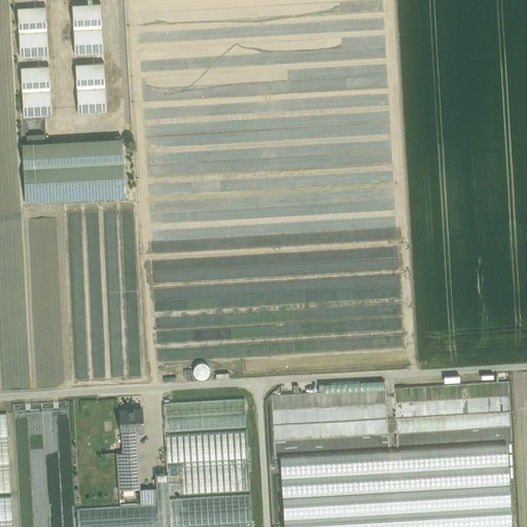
[(101,2),(72,4),(75,54),(103,53),(101,2)]
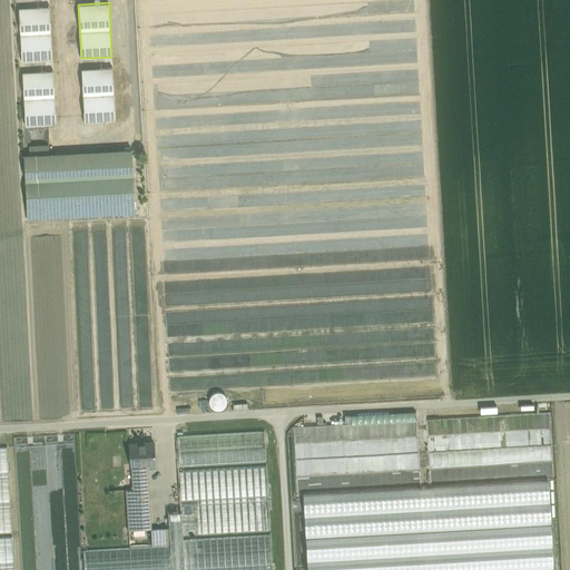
[(50,6),(19,8),(22,61),(52,60),(50,6)]
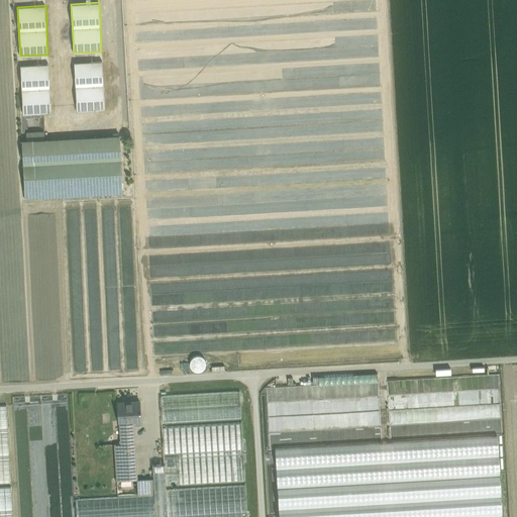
[(102,61),(74,63),(77,111),(105,109),(102,61)]
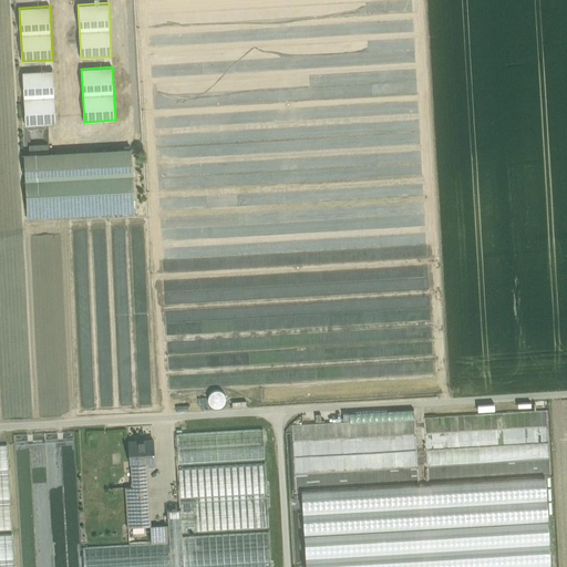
[(53,70),(22,72),(26,125),(55,123),(53,70)]
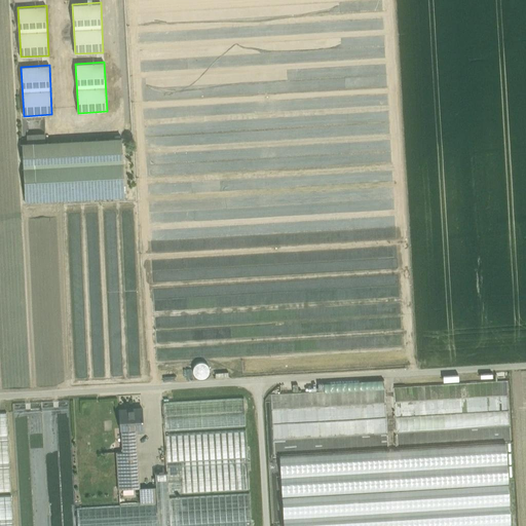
[(121,138),(22,143),(26,203),(124,198),(121,138)]
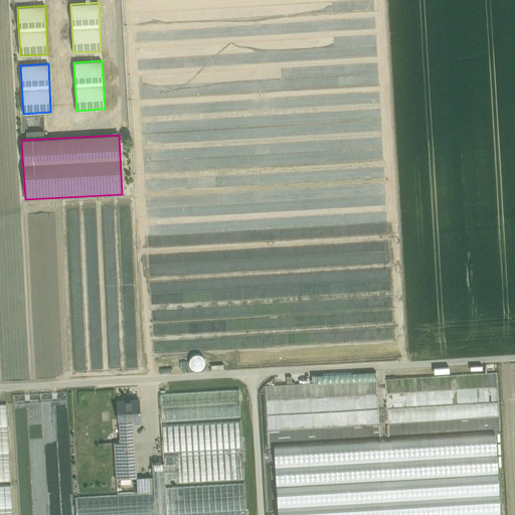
[(375,380),(374,371),(356,372),(356,381),(375,380)]
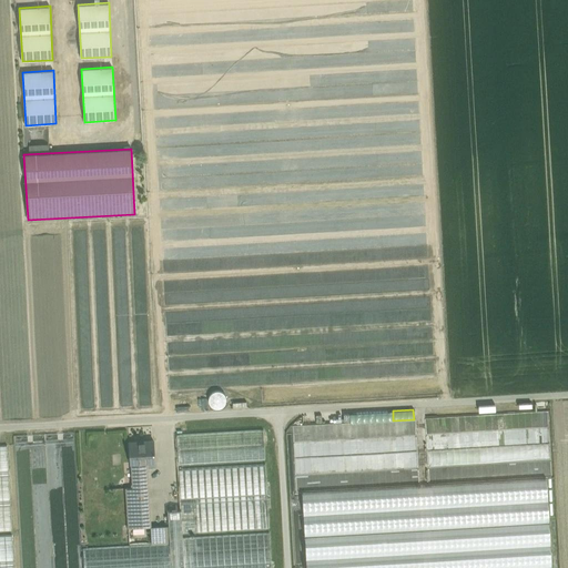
[(351,423),(372,422),(371,412),(351,413),(351,423)]
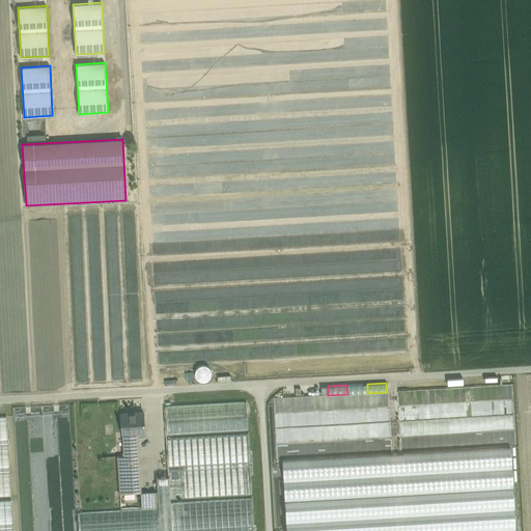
[(403,451),(511,445),(519,445),(514,385),(399,392),(403,451)]
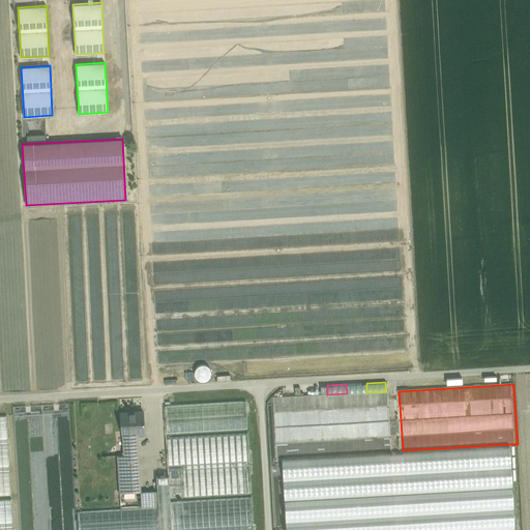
[(283,458),(394,451),(390,391),(386,391),(366,392),(347,393),(327,394),(274,398),(277,458),(283,458)]
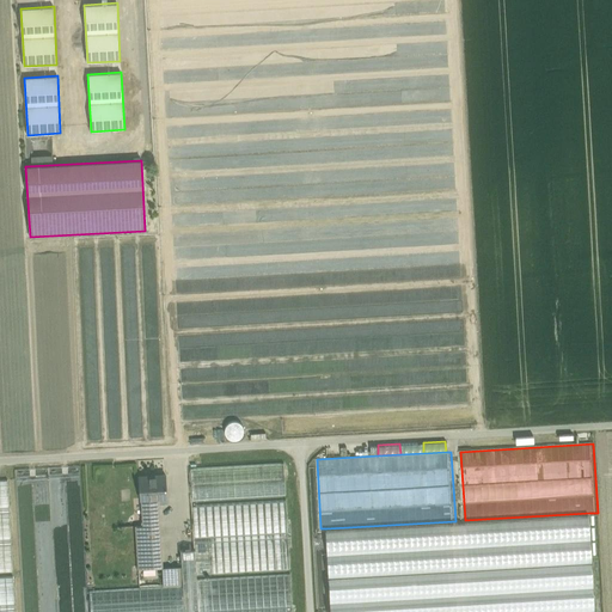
[(283,461),(188,467),(190,499),(285,493),(283,461)]
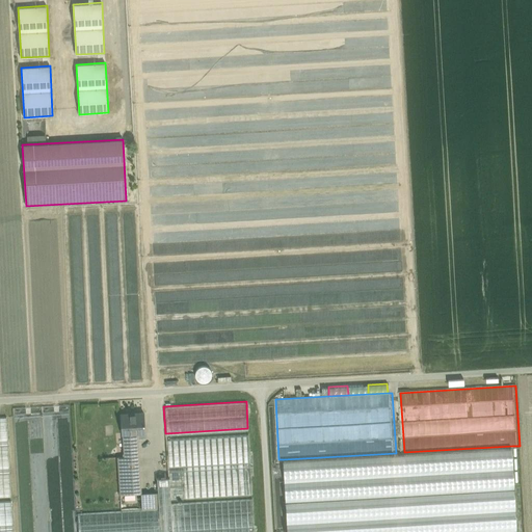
[(143,413),(129,413),(129,411),(120,411),(121,432),(137,432),(143,431),(143,413)]
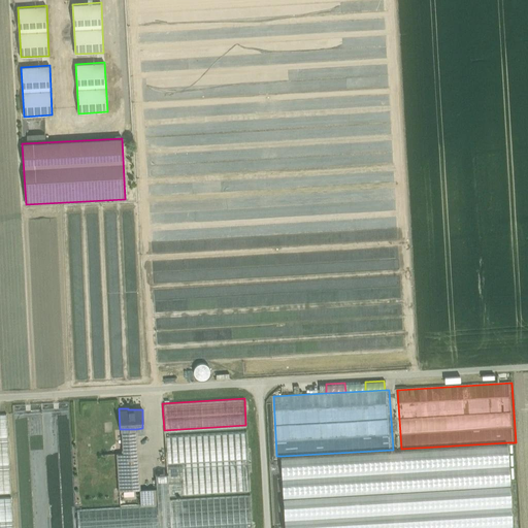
[(246,429),(164,434),(166,462),(248,458),(246,429)]
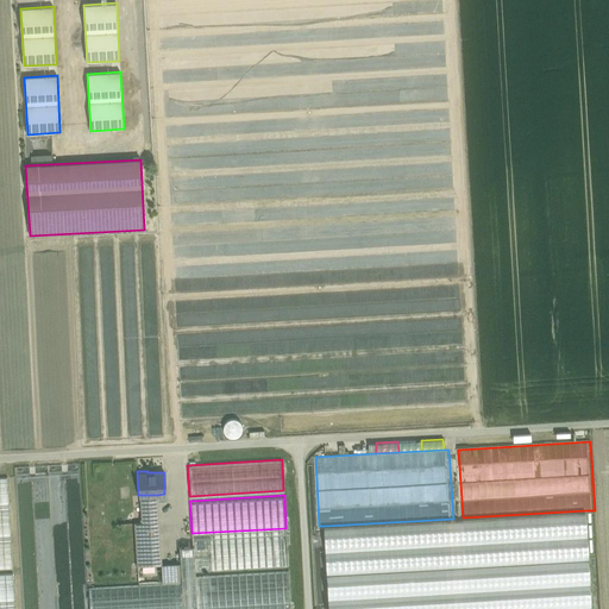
[(158,502),(138,503),(139,522),(140,522),(142,550),(159,550),(158,502)]
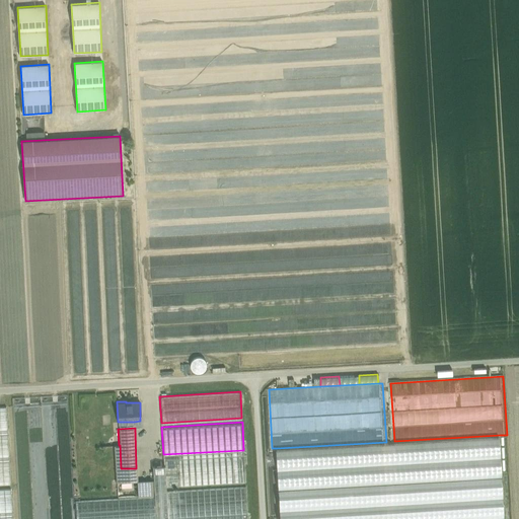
[(8,434),(0,434),(0,457),(9,457),(8,434)]
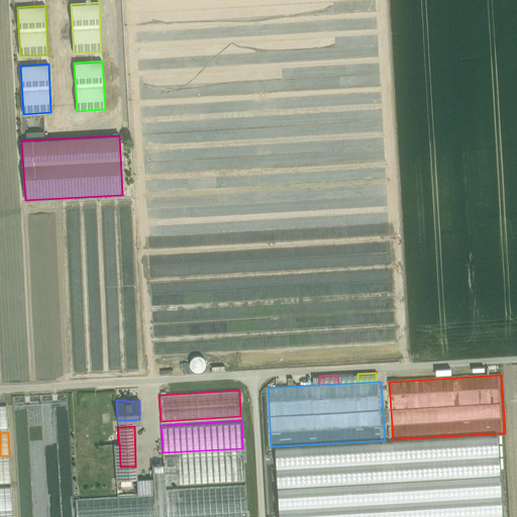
[(279,490),(501,477),(498,433),(393,439),(385,440),(276,446),(279,490)]
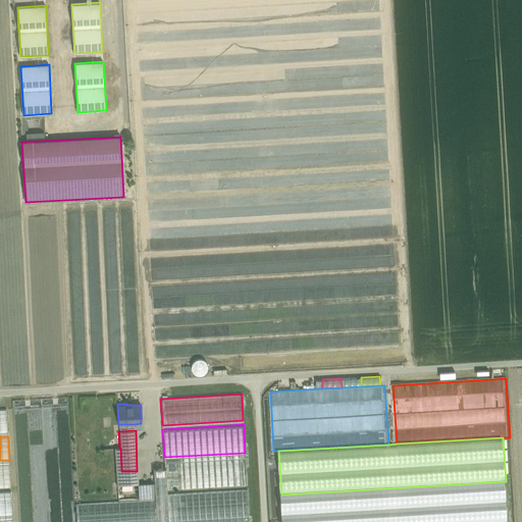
[(245,457),(178,460),(179,488),(247,484),(245,457)]
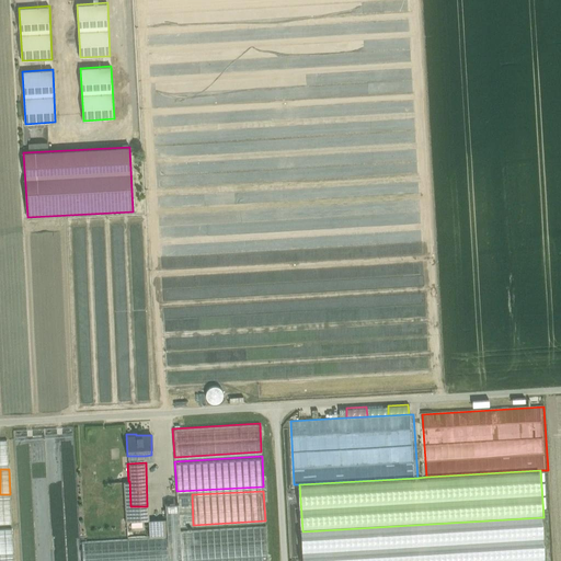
[(192,494),(176,495),(176,501),(179,525),(193,525),(192,494)]
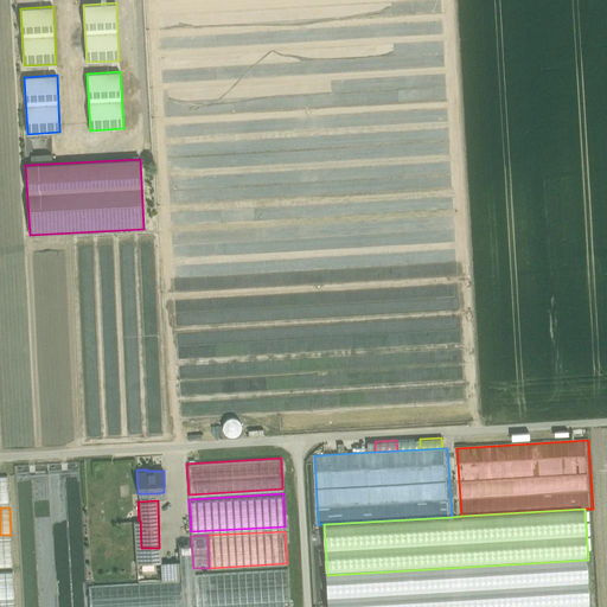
[(12,540),(0,540),(0,567),(13,567),(12,540)]
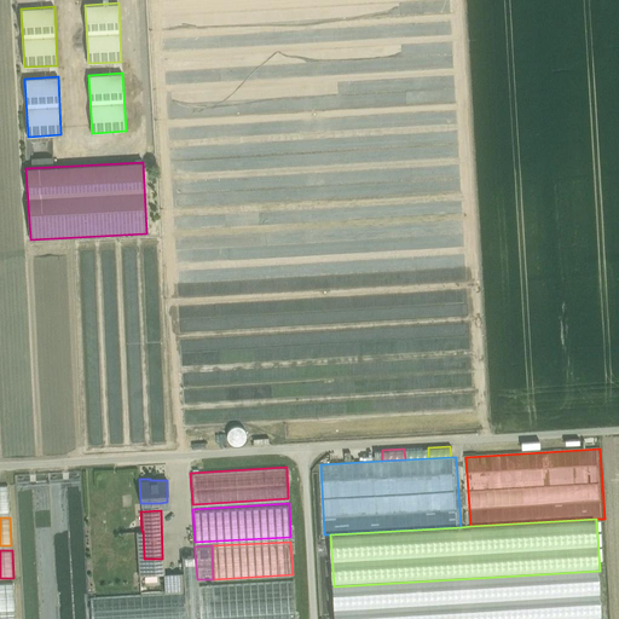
[(183,591),(184,593),(184,618),(198,618),(200,618),(197,585),(197,579),(195,553),(181,554),(183,572),(183,591)]
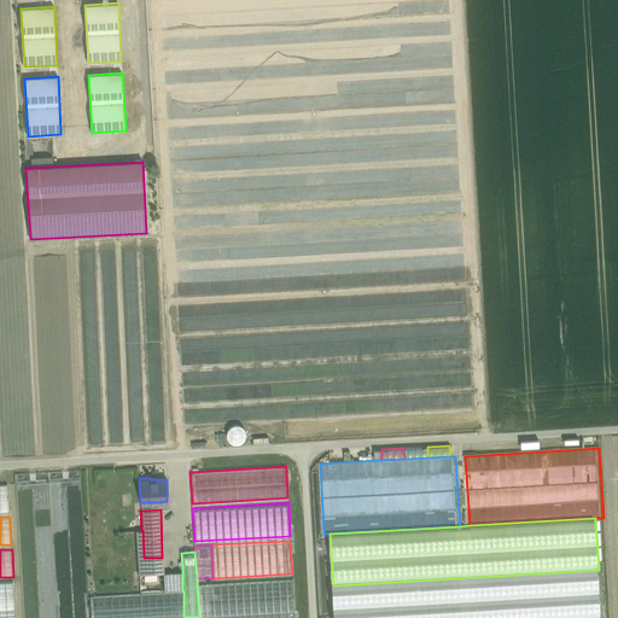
[(144,558),(136,558),(138,572),(162,572),(162,558),(144,558)]
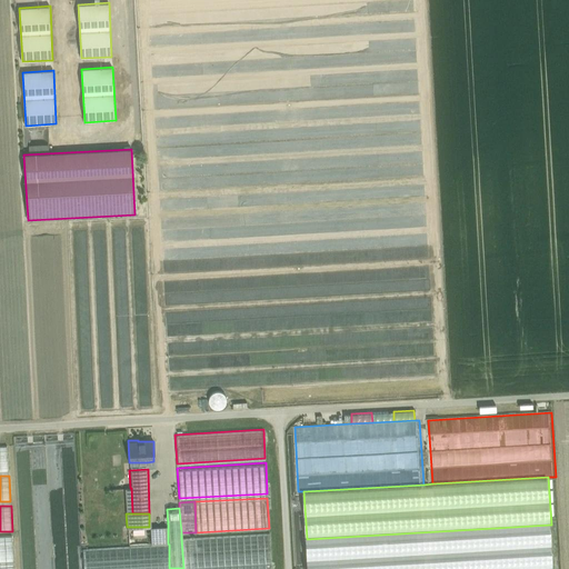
[(150,545),(168,543),(168,526),(149,527),(150,545)]
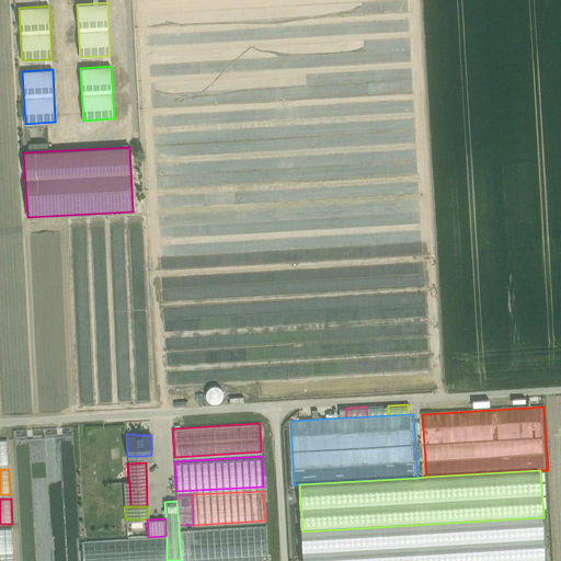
[(265,525),(179,530),(181,560),(267,556),(265,525)]
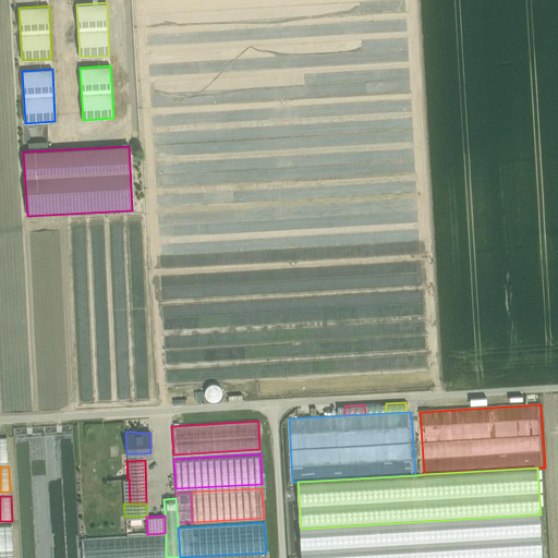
[(0,525),(0,550),(13,550),(12,525),(0,525)]
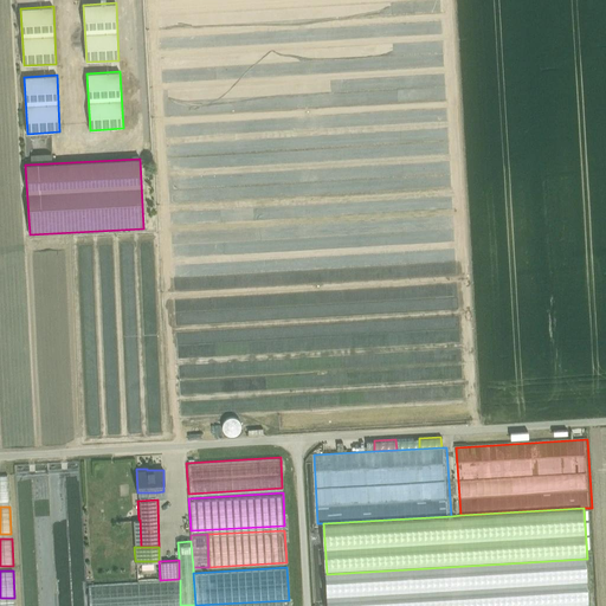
[(180,605),(180,580),(88,585),(88,605),(180,605)]
